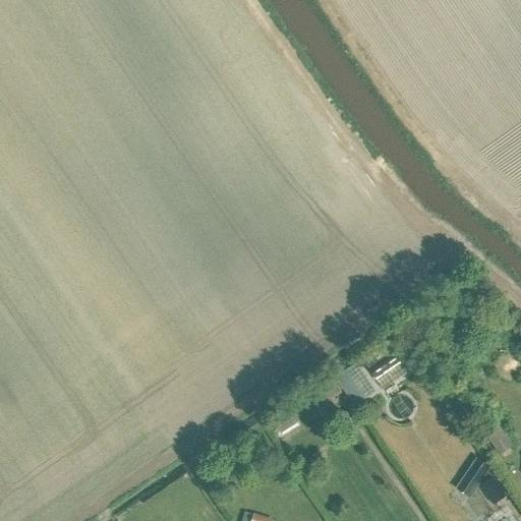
[(369,367),(378,379),(402,361),(391,345),(375,355),(380,360),(369,367)]
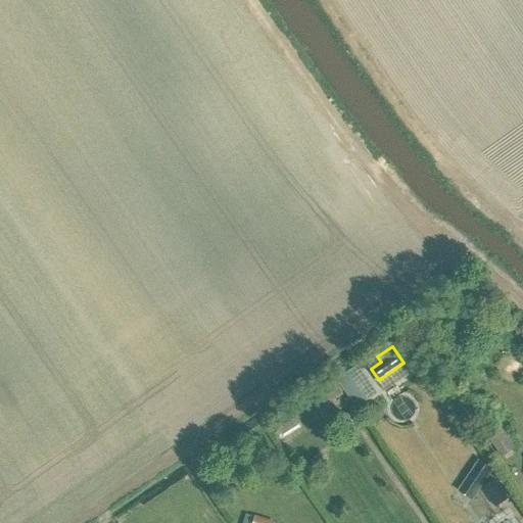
[(353,408),(377,392),(357,362),(333,377),(353,408)]
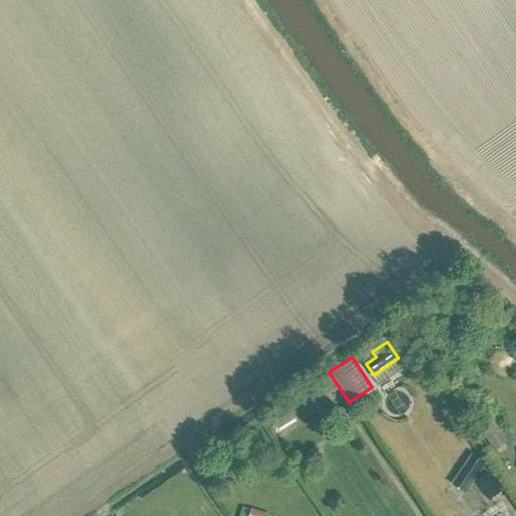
[(493,422),(481,430),(494,450),(507,441),(493,422)]
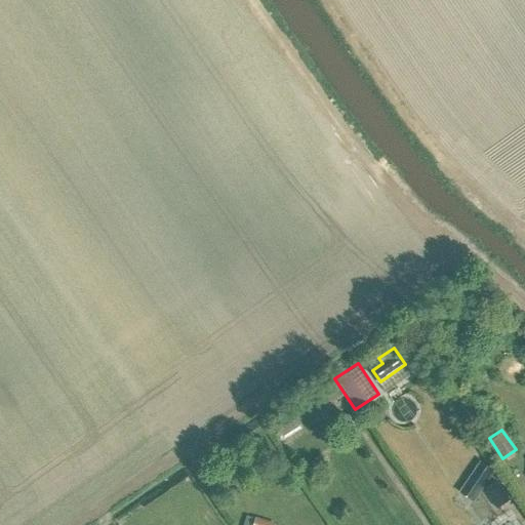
[(467,497),(492,474),(481,461),(454,485),(467,497)]
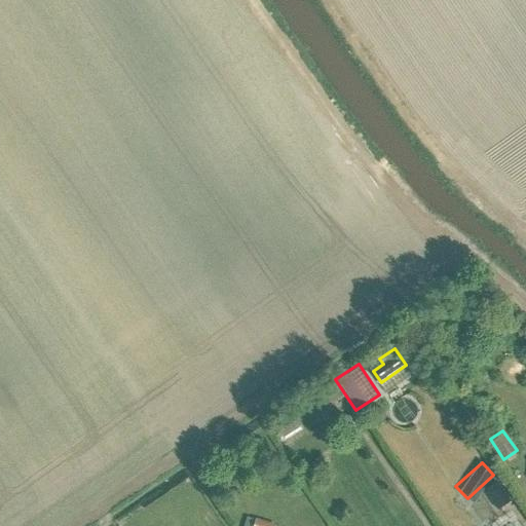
[(245,525),(277,525),(278,525),(258,518),(258,519),(249,516),(245,525)]
